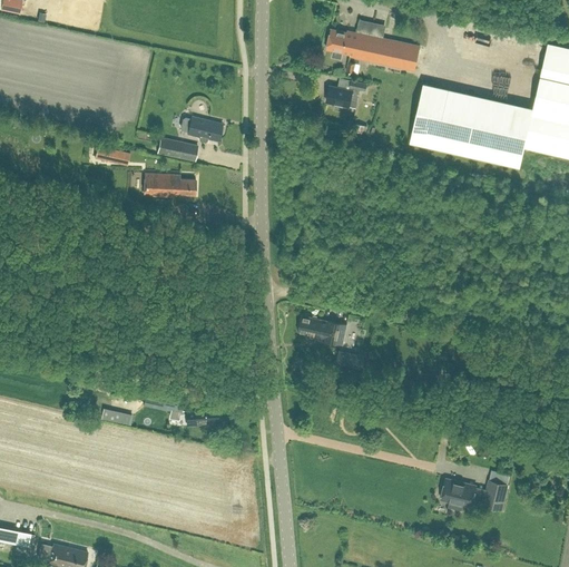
[(349,58),(412,72),(418,48),(346,32),(345,36),(330,30),(325,51),(349,56),(349,58)]
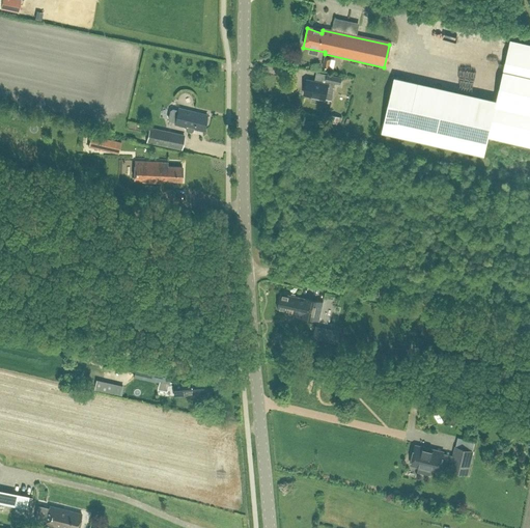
[(329,68),(331,61),(330,61),(323,59),(322,67),(328,70),(328,68),(329,68)]
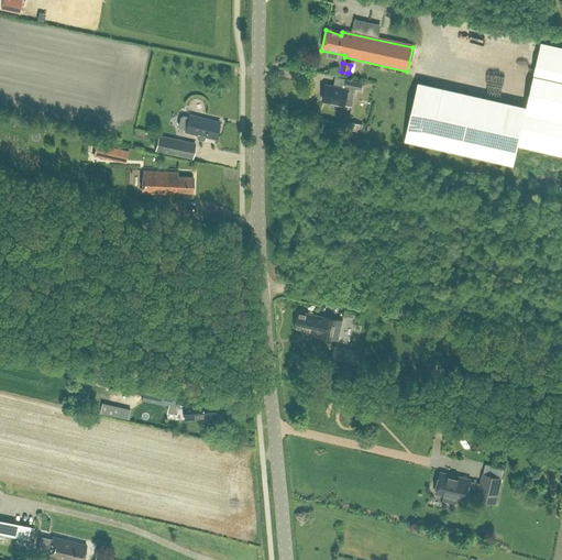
[(361,85),(345,81),(343,91),(324,87),(321,102),(343,107),(344,100),(352,102),(354,90),(360,91),(361,85)]
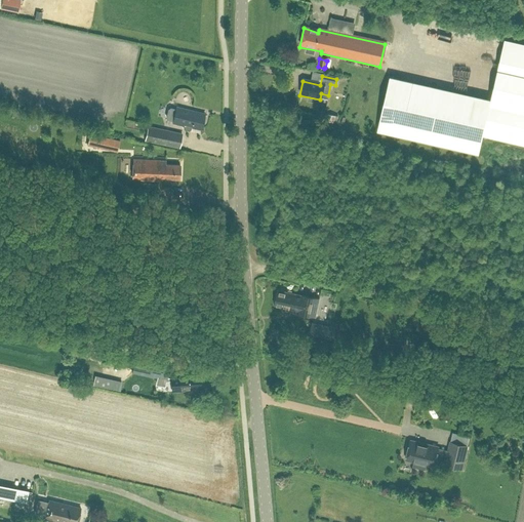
[(376,133),(478,156),(482,138),(488,107),(490,101),(389,78),(376,133)]
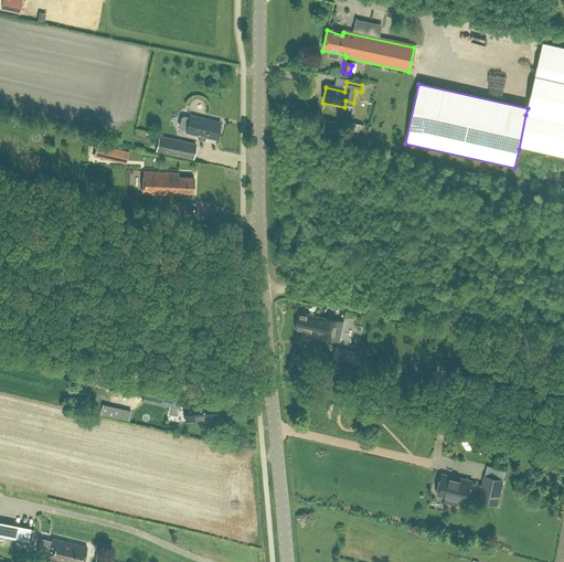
[(563,158),(563,123),(525,115),(519,149),(563,158)]
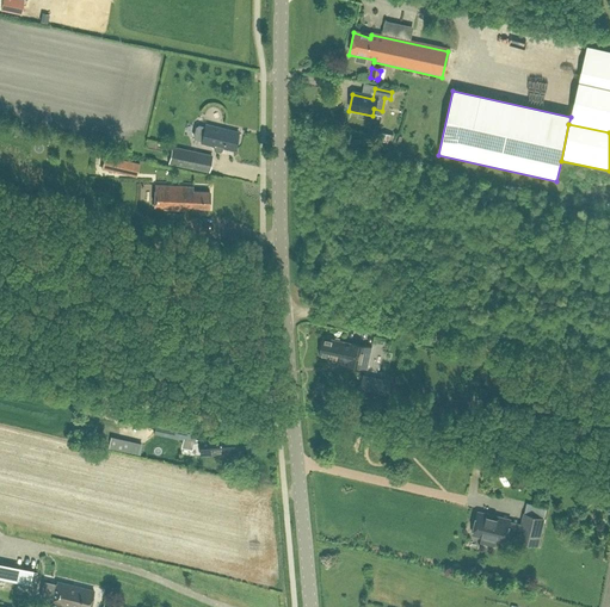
[(221,150),(233,154),(236,135),(203,127),(198,146),(211,149),(211,152),(213,153),(217,154),(220,154),(221,150)]
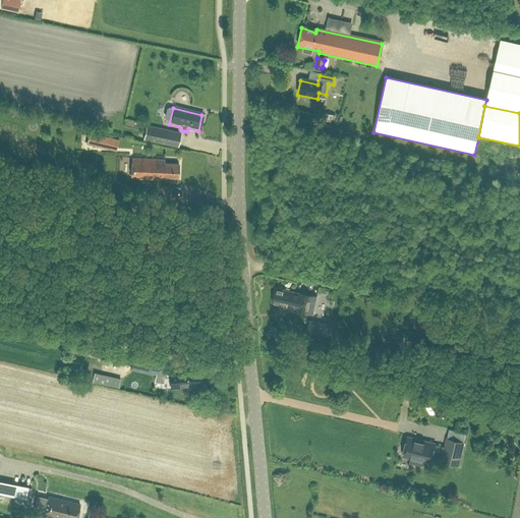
[(326,115),(324,120),(334,123),(335,117),(326,115)]
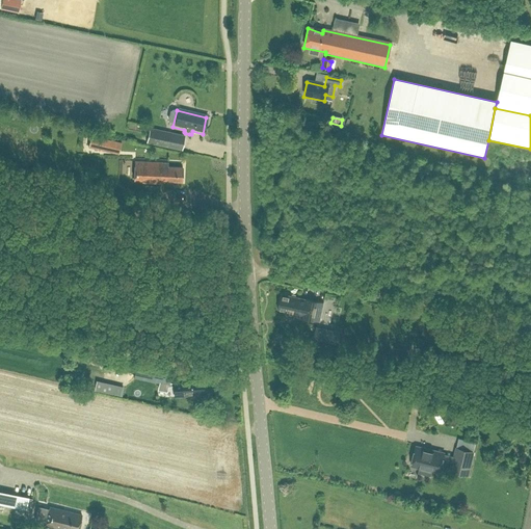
[(148,130),(144,144),(179,152),(182,137),(148,130)]
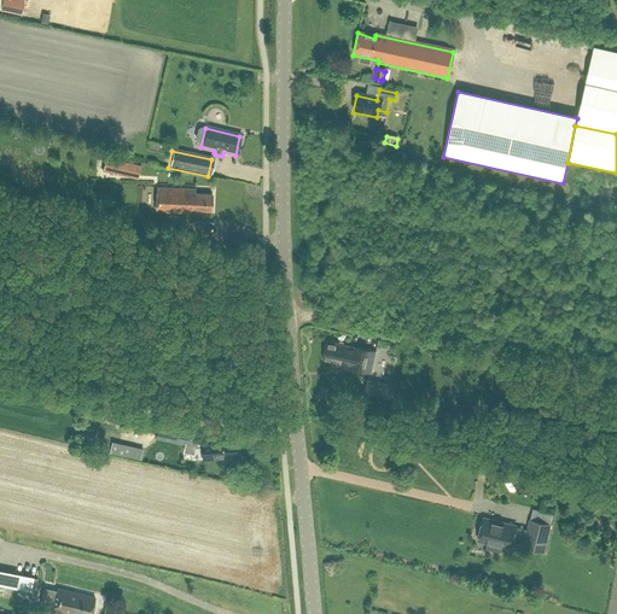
[(104,159),(102,173),(126,179),(129,165),(104,159)]
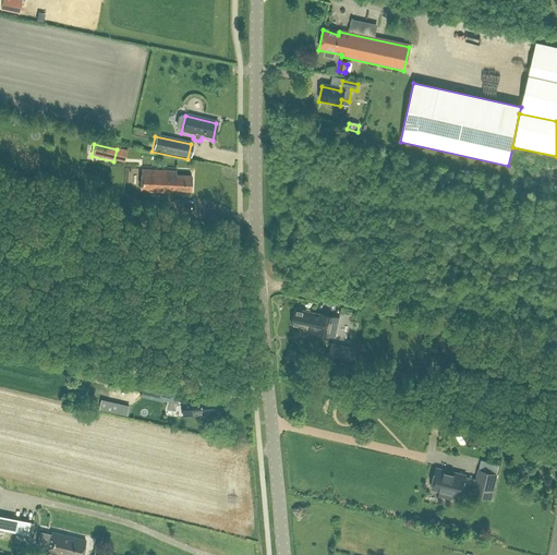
[(176,173),(141,172),(140,194),(168,195),(169,192),(189,193),(190,178),(176,177),(176,173)]
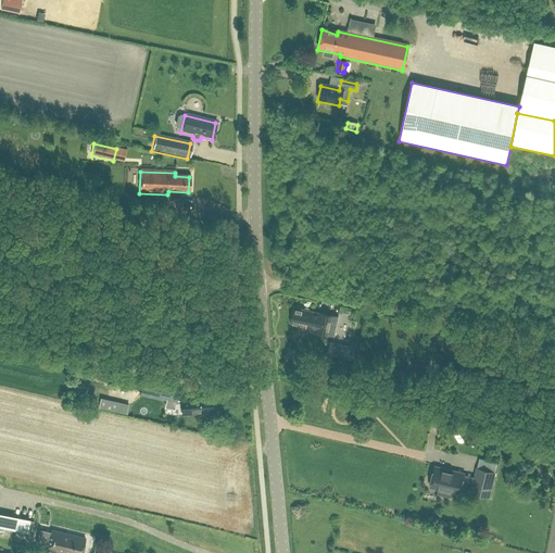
[(328,337),(332,318),(318,315),(311,313),(293,310),(290,325),(306,329),(305,332),(328,337)]
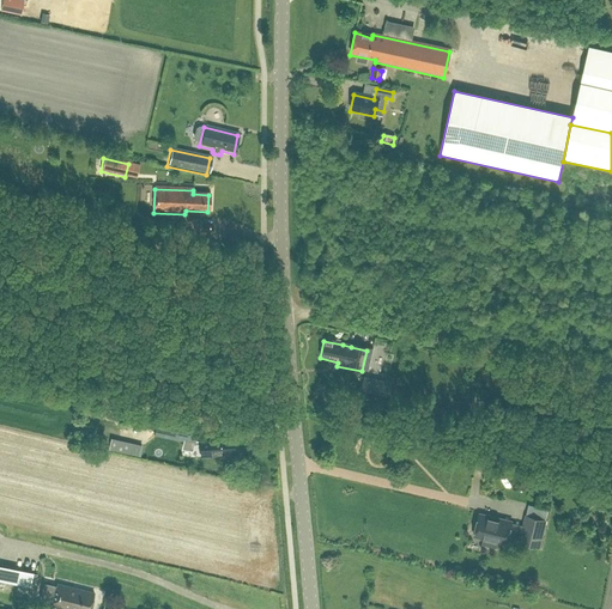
[(392,387),(365,381),(362,381),(359,393),(389,400),(392,387)]
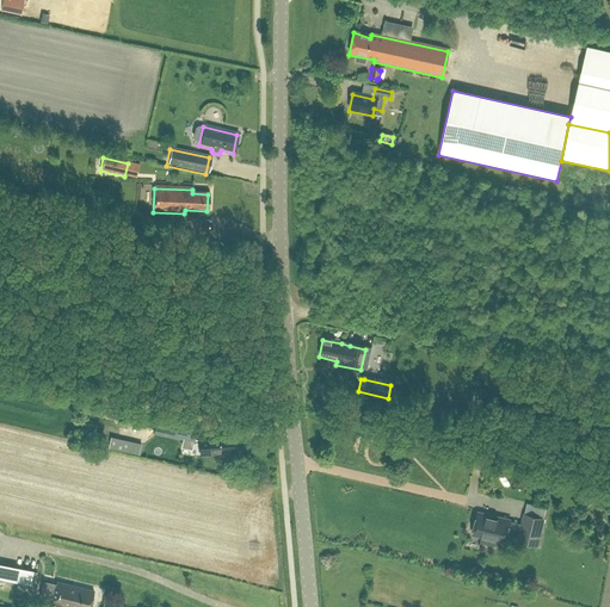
[(386,407),(383,419),(400,422),(402,410),(386,407)]
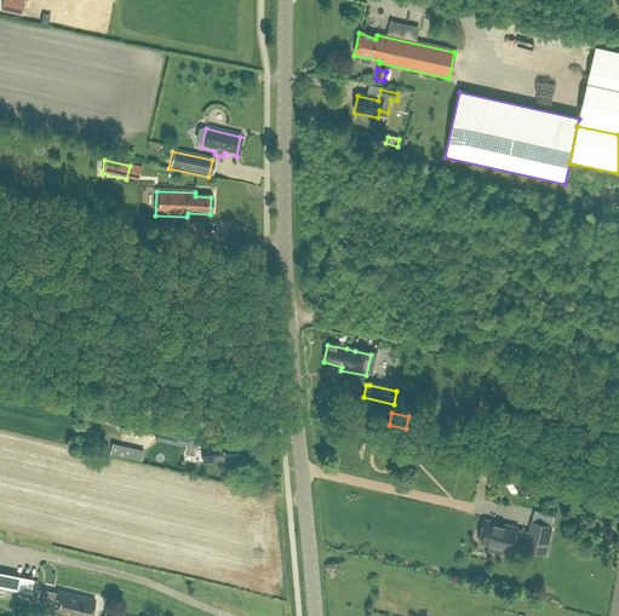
[(187,447),(190,430),(148,421),(143,437),(187,447)]
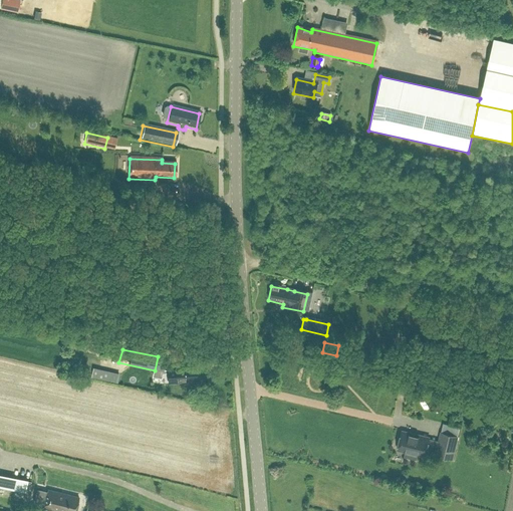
[(183,370),(182,368),(166,369),(168,386),(195,382),(194,369),(183,370)]
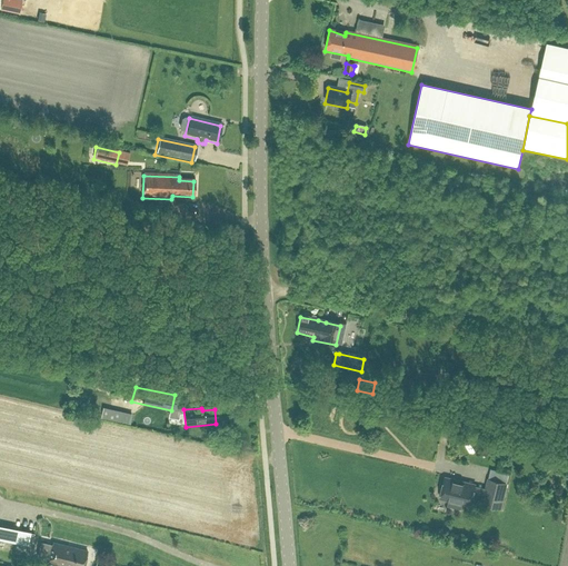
[(108,410),(106,421),(128,427),(130,416),(108,410)]
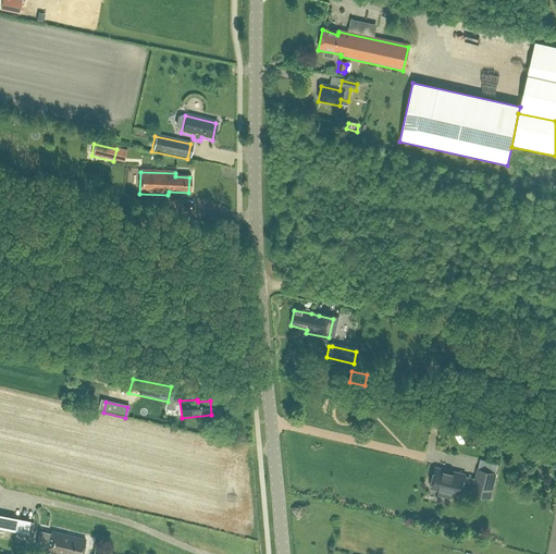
[(459,495),(465,476),(434,468),(432,479),(431,478),(429,487),(430,487),(430,489),(439,491),(437,496),(449,499),(451,493),(459,495)]
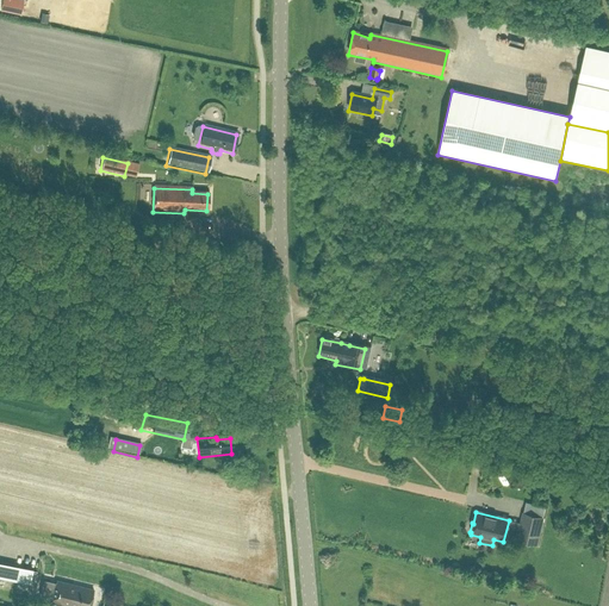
[(522,514),(520,526),(516,537),(515,543),(535,548),(542,519),(522,514)]
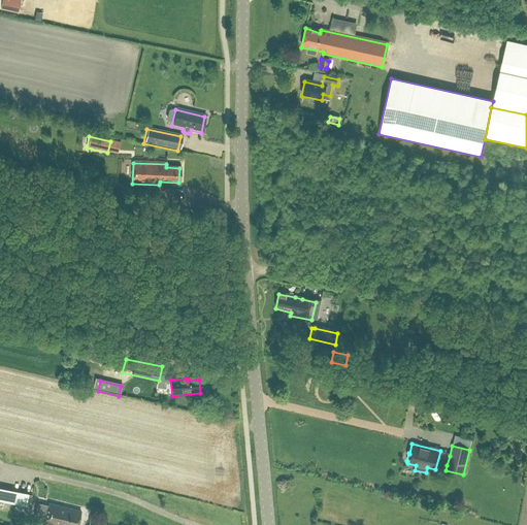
[(0,502),(27,509),(31,510),(34,497),(0,490),(0,502)]
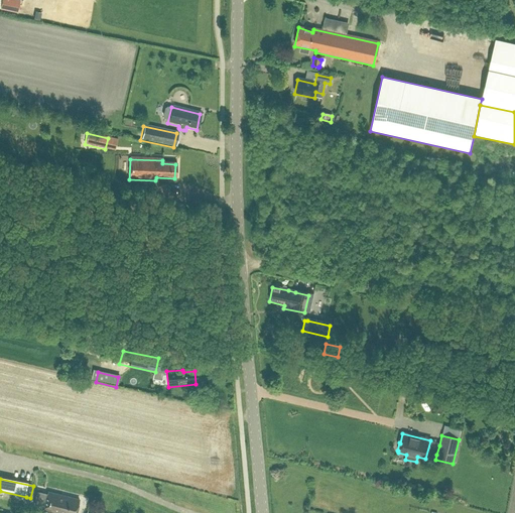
[(46,493),(42,510),(52,512),(58,512),(58,511),(62,512),(76,512),(78,500),(46,493)]
